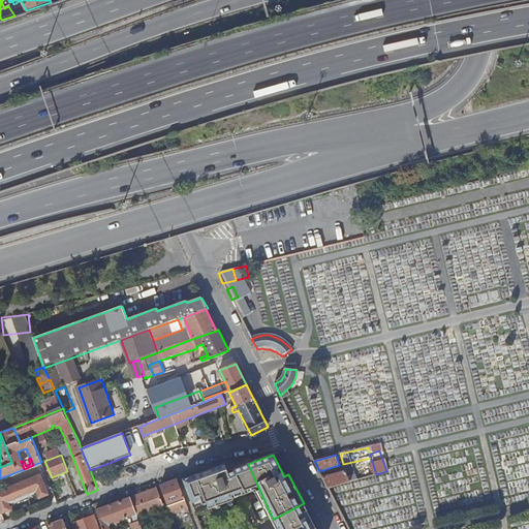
[(183,479),(192,504),(201,500),(204,504),(207,503),(209,509),(236,499),(235,496),(234,494),(240,492),(236,484),(240,481),(246,493),(253,490),(255,494),(257,494),(260,495),(261,497),(258,499),(268,517),(271,515),(248,464),(234,469),(235,471),(228,473),(225,464),(183,479)]
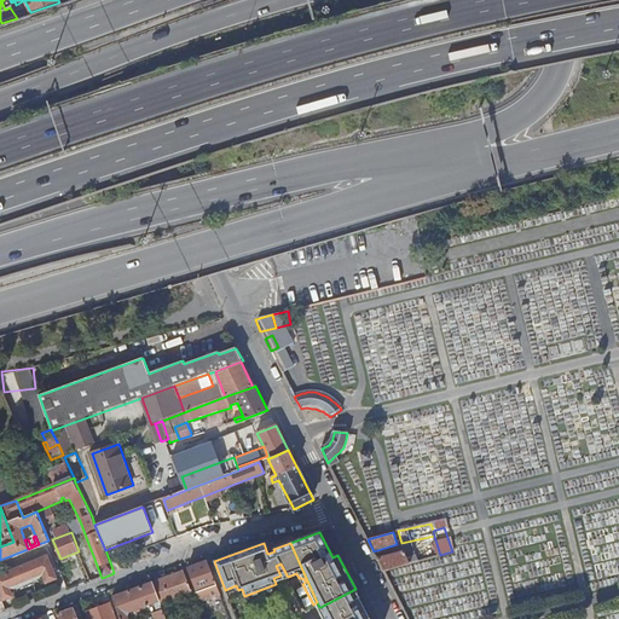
[(404,551),(377,560),(385,572),(410,563),(404,551)]
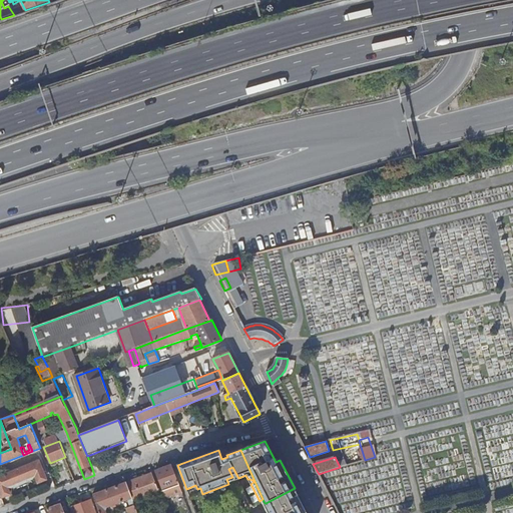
[(0,476),(0,493),(2,498),(10,494),(7,487),(17,483),(18,485),(26,482),(25,480),(35,476),(38,483),(46,479),(39,461),(4,475),(0,476)]
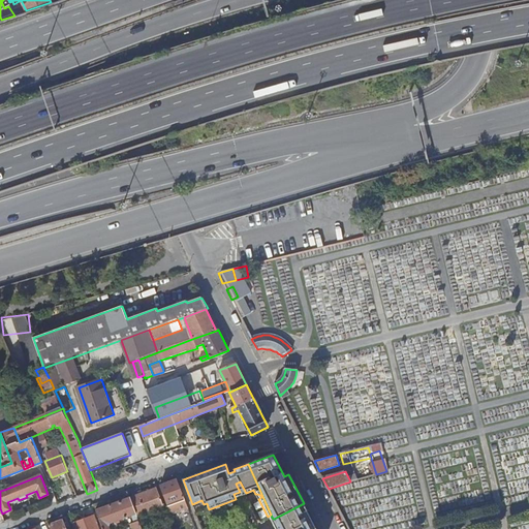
[(161,487),(172,514),(188,506),(178,480),(161,487)]
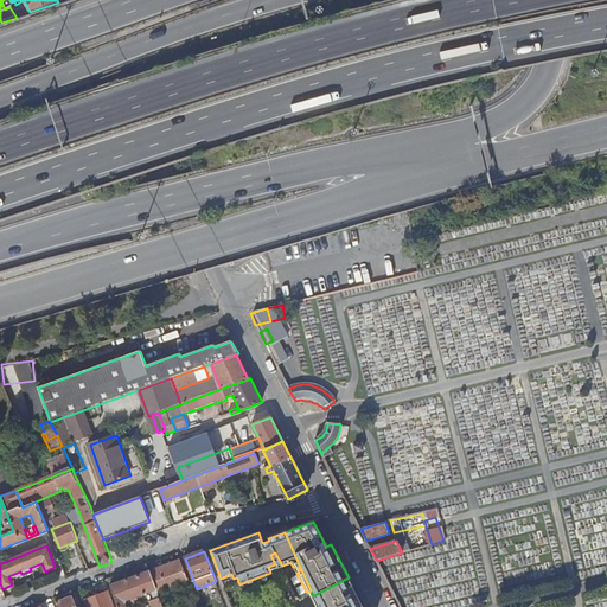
[(270,555),(275,564),(268,567),(269,569),(282,566),(275,553),(270,555)]
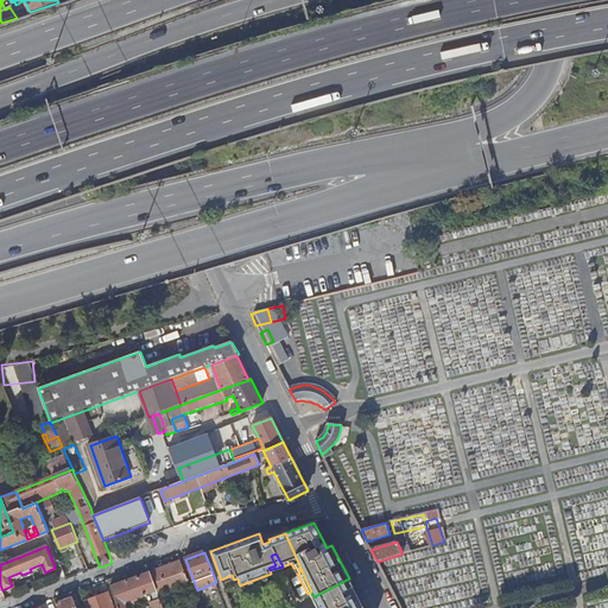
[(150,572),(158,594),(189,582),(181,561),(150,572)]
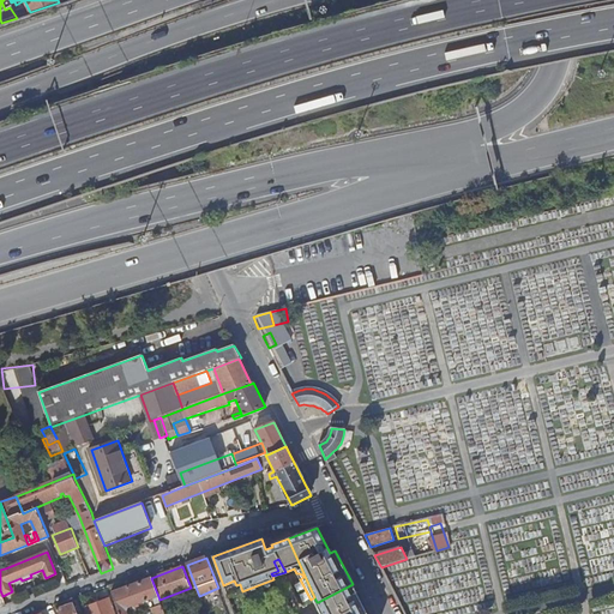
[(112,593),(119,613),(127,613),(127,612),(128,608),(152,599),(156,607),(151,609),(152,613),(164,613),(160,600),(151,578),(112,593)]
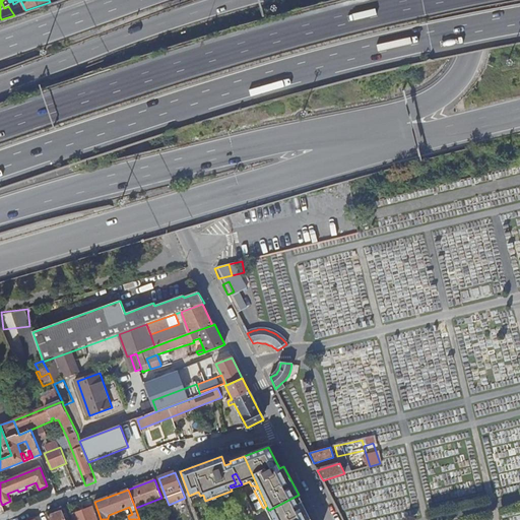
[(299,495),(269,510),(272,516),(300,502),(301,503),(303,503),(301,501),(299,495)]
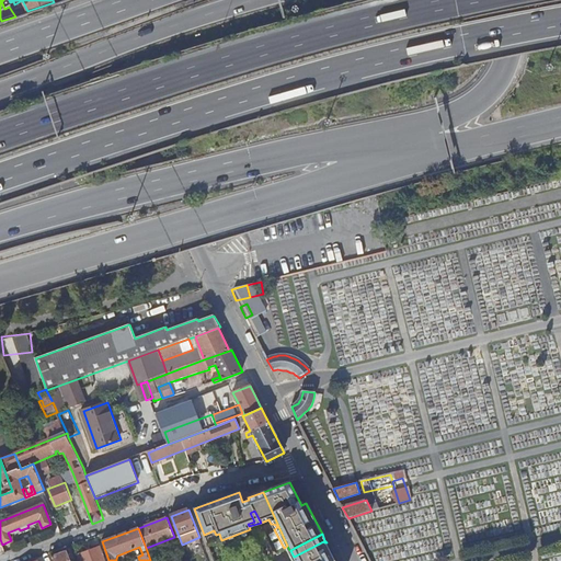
[(323,541),(294,557),(294,560),(335,560),(327,542),(324,542),(323,541)]
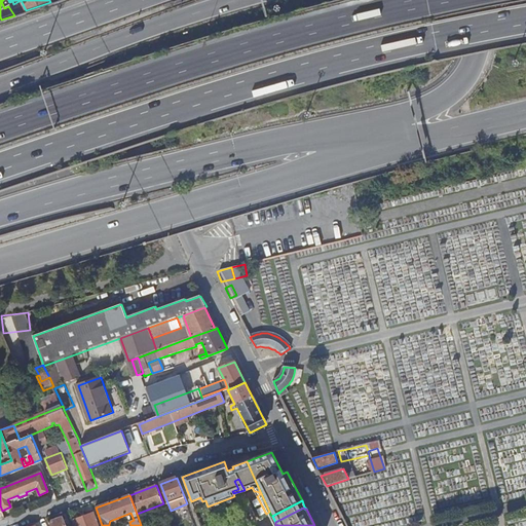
[(73,520),(75,525),(99,525),(95,513),(73,520)]
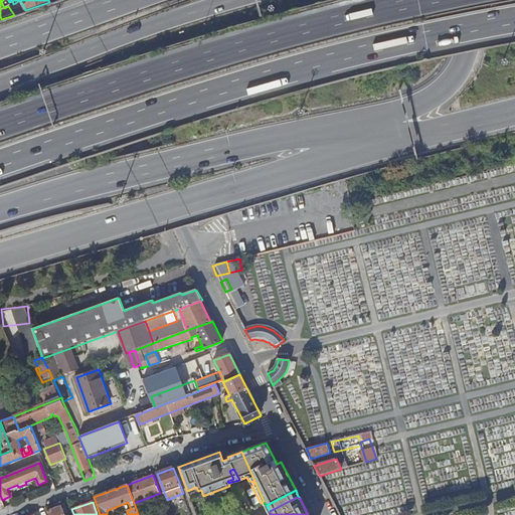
[(47,511),(48,514),(65,514),(61,505),(47,511)]
